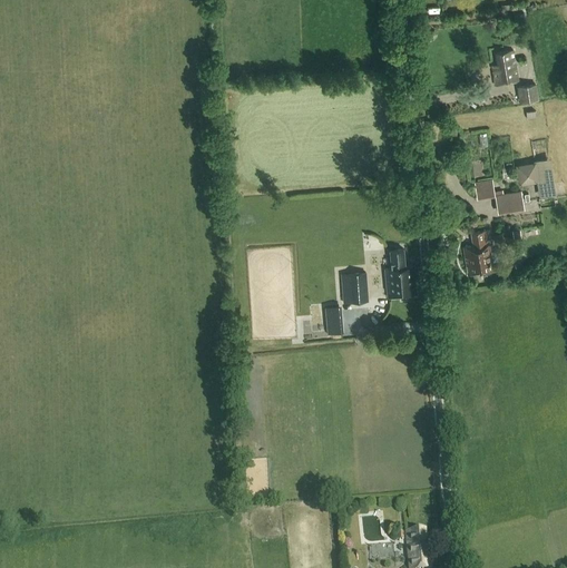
[(521,26),(520,15),(512,16),(514,27),(521,26)]
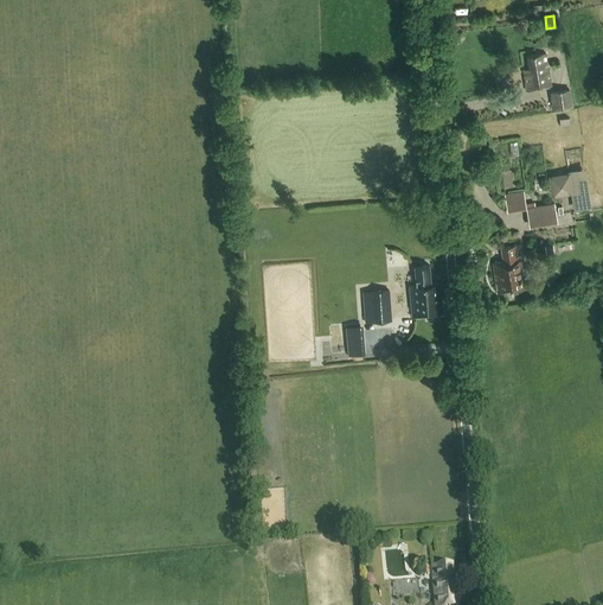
[(546,89),(541,56),(524,58),(525,71),(519,72),(523,94),(546,89)]
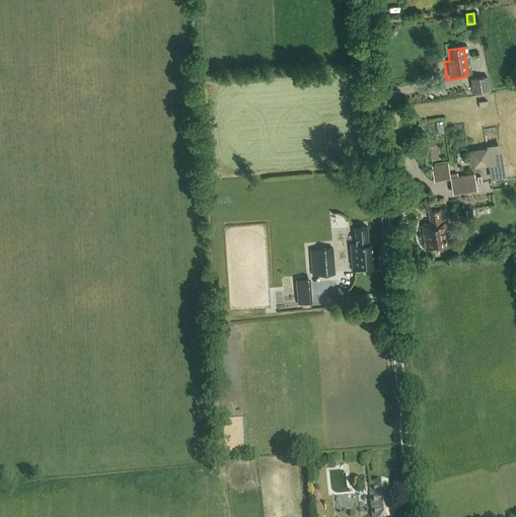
[(471,95),(487,92),(485,78),(468,81),(471,95)]
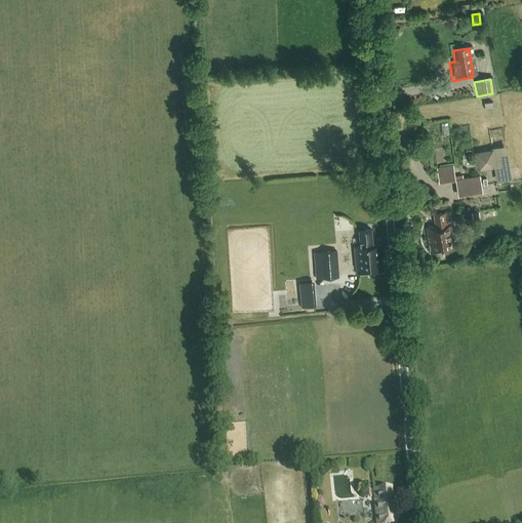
[(495,168),(497,182),(514,179),(511,148),(477,151),(479,170),(495,168)]
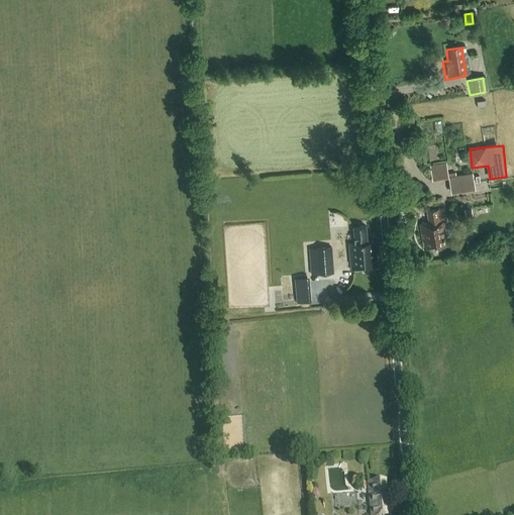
[(453,178),(452,175),(445,175),(446,181),(445,181),(448,196),(473,192),(470,175),(453,178)]
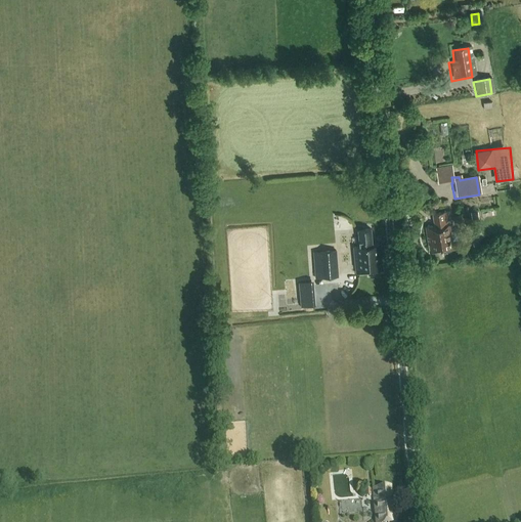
[(449,233),(448,225),(444,226),(444,223),(445,223),(443,214),(429,216),(431,228),(422,229),(426,255),(452,250),(451,242),(459,241),(457,231),(449,233)]
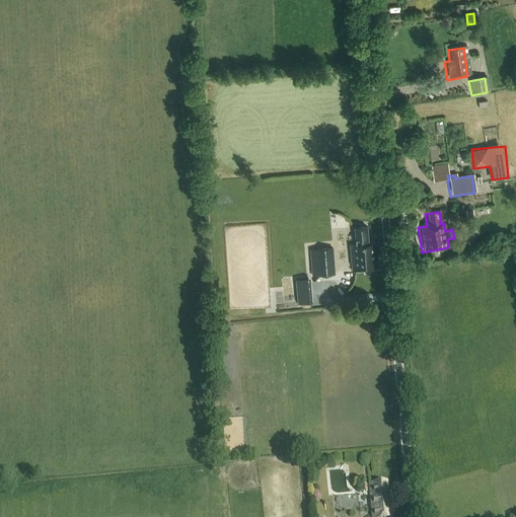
[(364,229),(352,230),(353,246),(348,246),(350,273),(376,271),(374,244),(366,245),(364,229)]
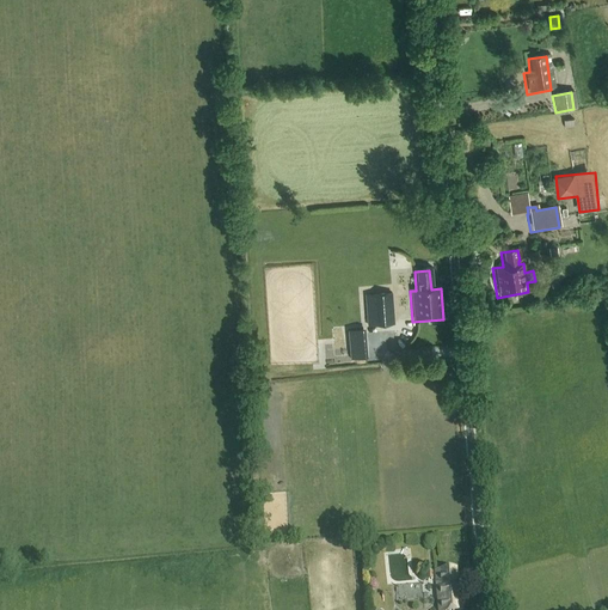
[(372,325),(391,324),(388,296),(369,297),(372,325)]
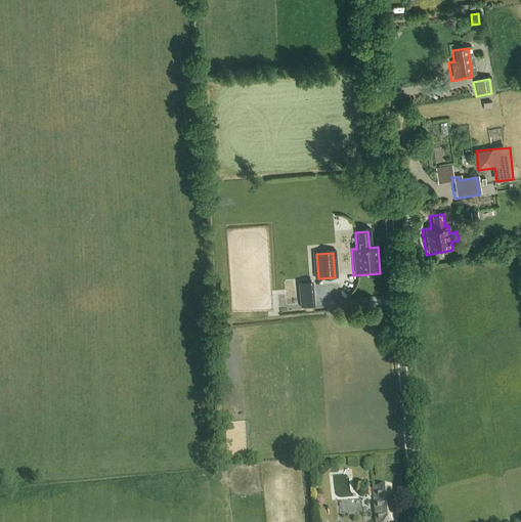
[(311,306),(309,281),(295,283),(297,307),(311,306)]
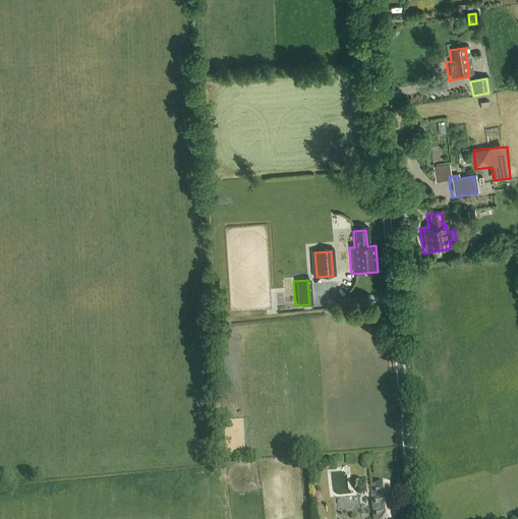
[(386,486),(384,486),(367,488),(368,498),(367,498),(369,518),(392,518),(390,498),(388,499),(386,486)]
